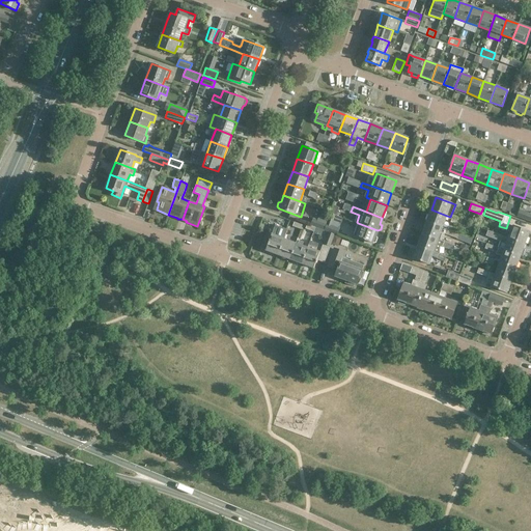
[(431,210),(426,222),(442,227),(447,216),(431,210)]
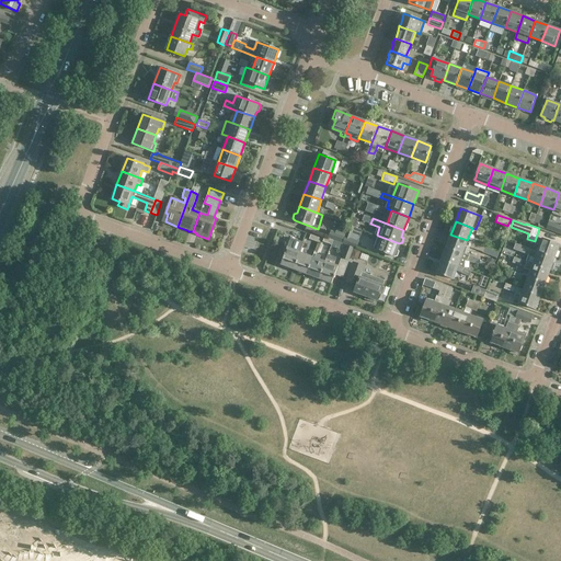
[(549,221),(547,229),(550,230),(560,233),(560,224),(560,226),(552,224),(549,221)]
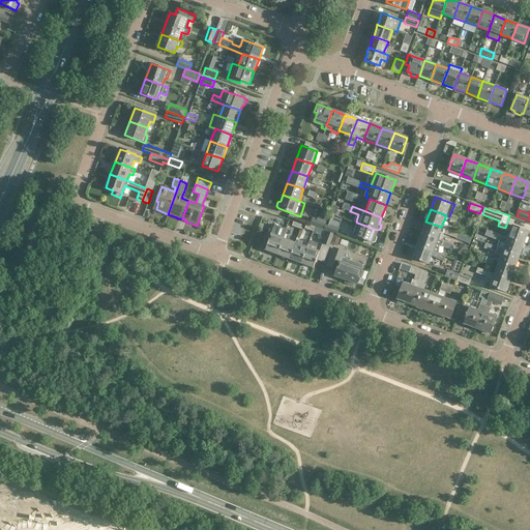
[(290,221),(277,216),(275,222),(288,227),(290,221)]
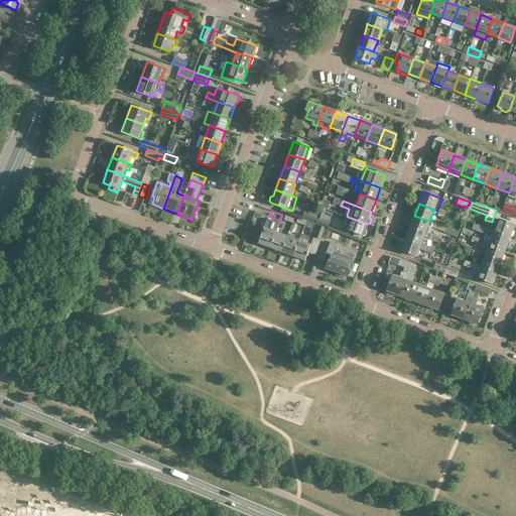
[(315,224),(317,218),(317,217),(304,212),(301,220),(306,221),(315,224)]
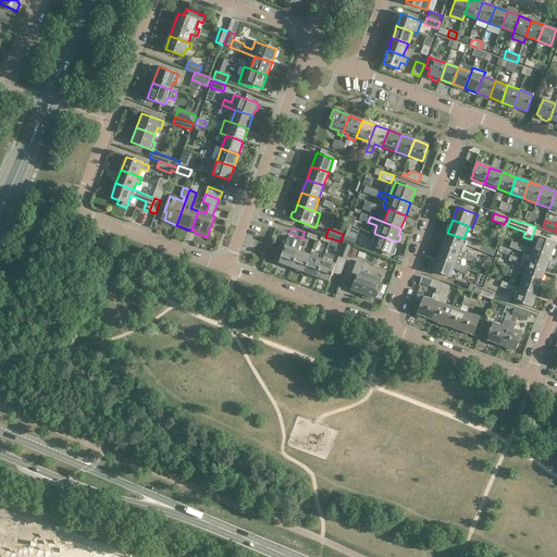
[(372,233),(370,239),(372,240),(370,247),(391,255),(394,255),(396,249),(394,247),(396,242),(375,234),(374,233),(372,233)]
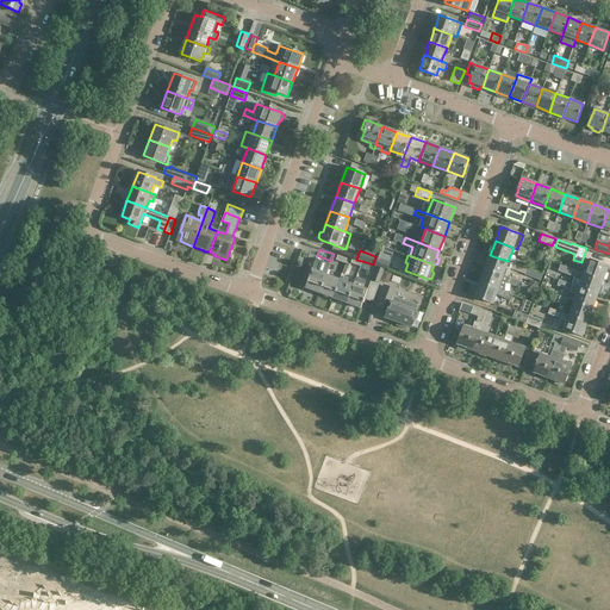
[(510,269),(524,274),(527,268),(508,261),(490,255),(485,268),(508,277),(510,269)]
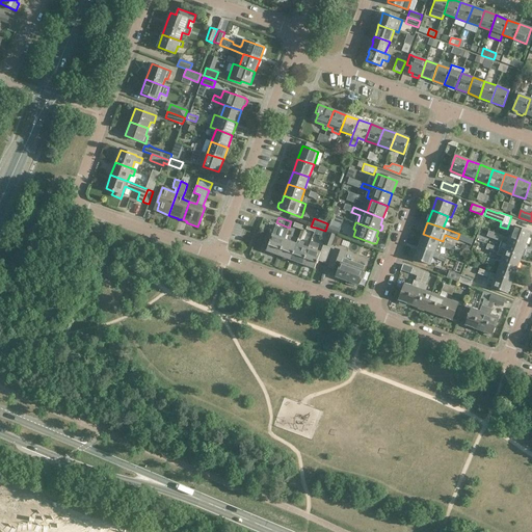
[(325,231),(328,233),(335,235),(338,236),(341,230),(327,224),(325,231)]
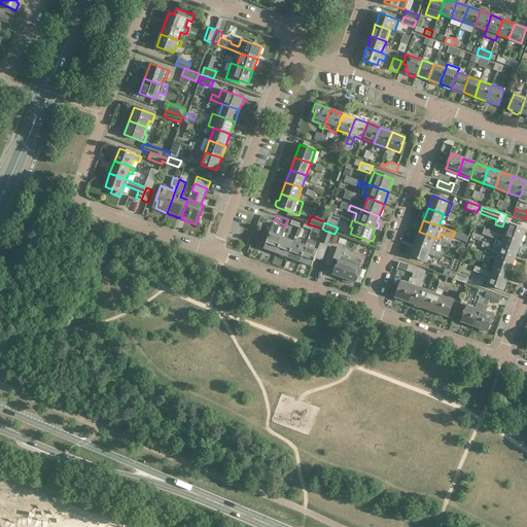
[(521,242),(525,230),(510,224),(505,237),(521,242)]
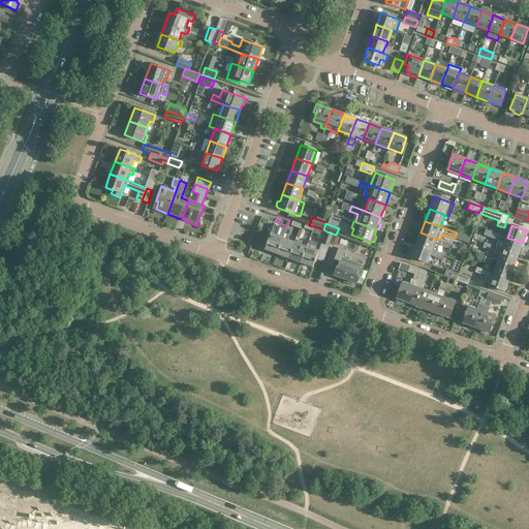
[(521,248),(523,243),(507,238),(487,229),(485,236),(499,240),(496,247),(518,255),(519,254),(521,255),(523,249),(521,248)]
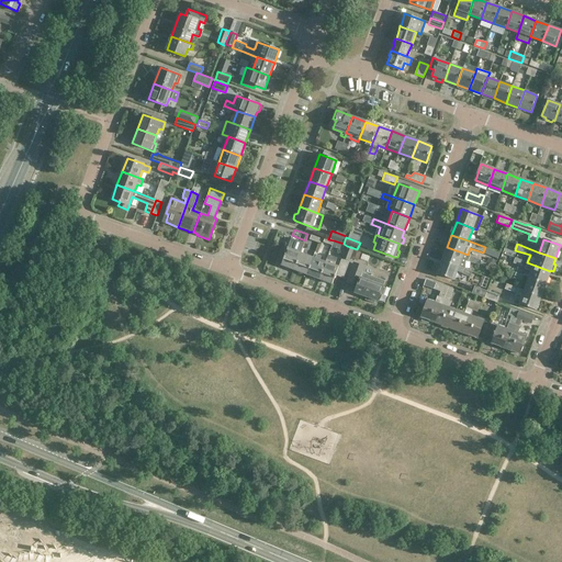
[(349,260),(353,248),(347,246),(343,258),(349,260)]
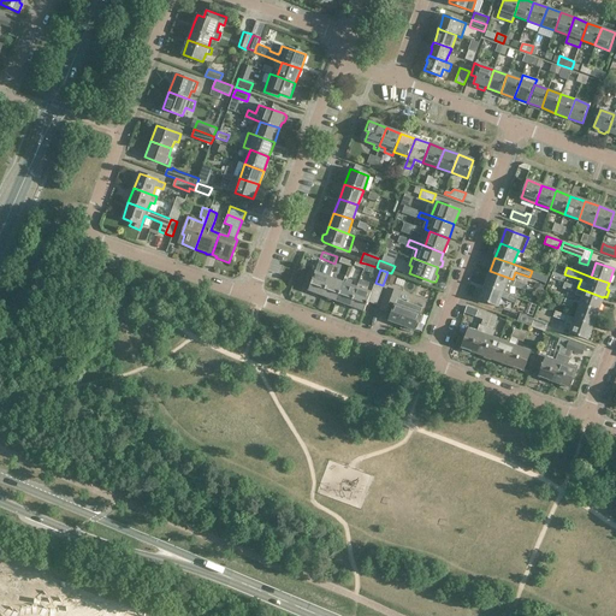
[(315,271),(308,291),(323,296),(330,277),(315,271)]
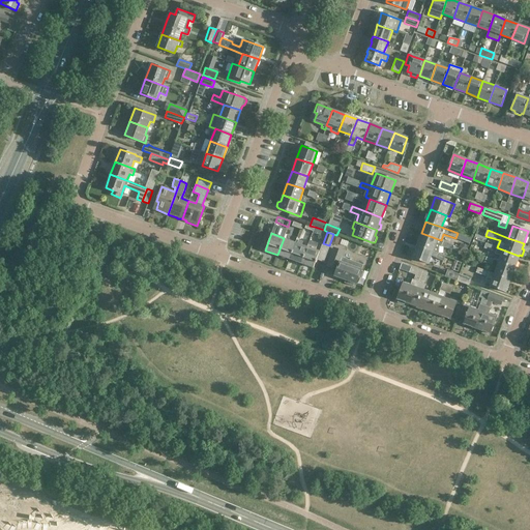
[(417,245),(433,252),(437,253),(438,254),(439,245),(441,245),(451,249),(452,245),(441,240),(421,233),(417,245)]
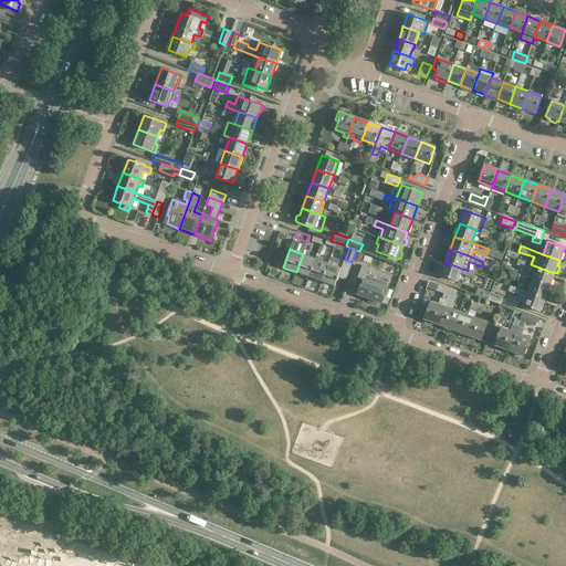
[(356,251),(353,260),(357,262),(360,260),(363,253),(356,251)]
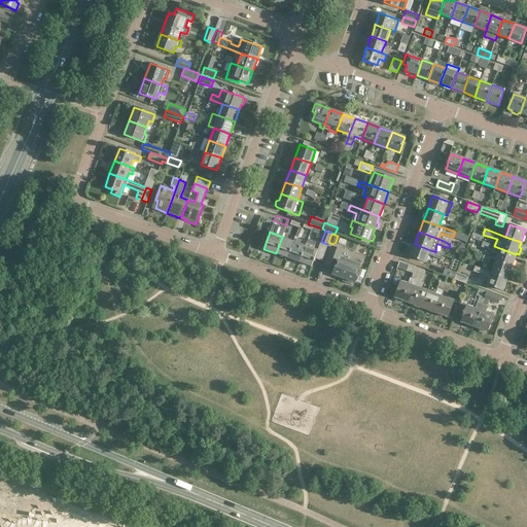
[(276,253),(287,257),(293,241),(282,237),(276,253)]
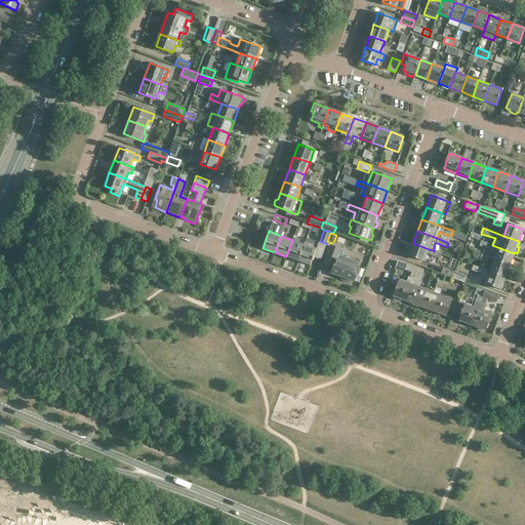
[(292,240),(286,256),(298,261),(305,244),(298,242),(299,240),(295,238),(294,241),(292,240)]
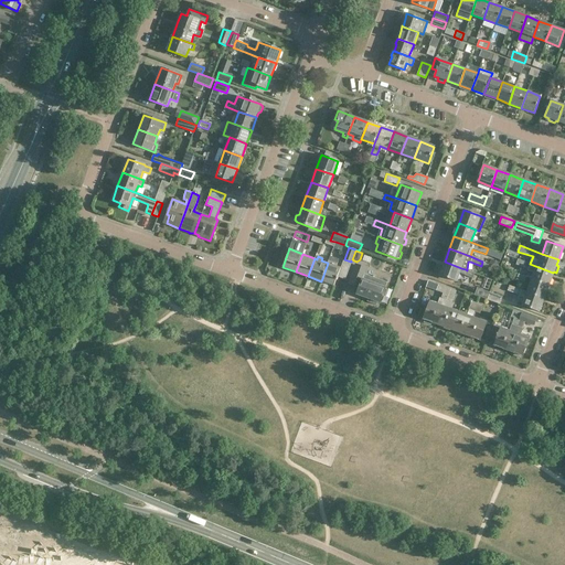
[(328,263),(321,281),(334,286),(338,276),(345,279),(350,268),(341,265),(341,268),(337,266),(339,259),(330,256),(328,263)]
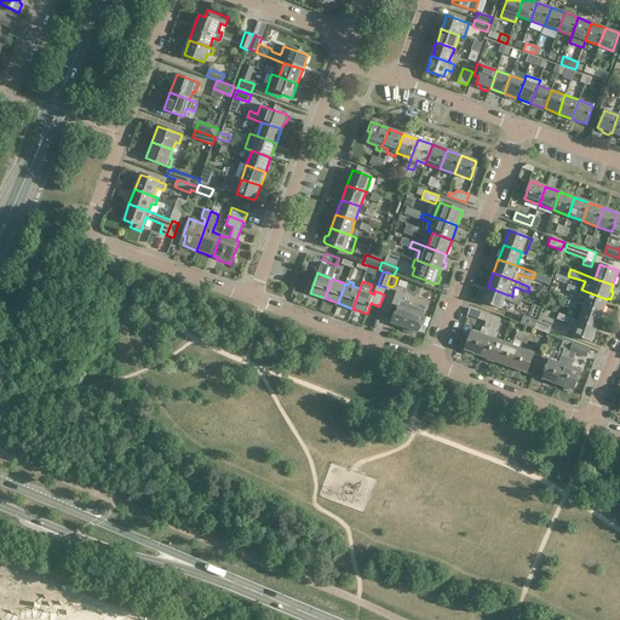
[(580,297),(586,299),(584,306),(602,314),(607,299),(581,290),(569,285),(567,291),(580,296),(580,297)]
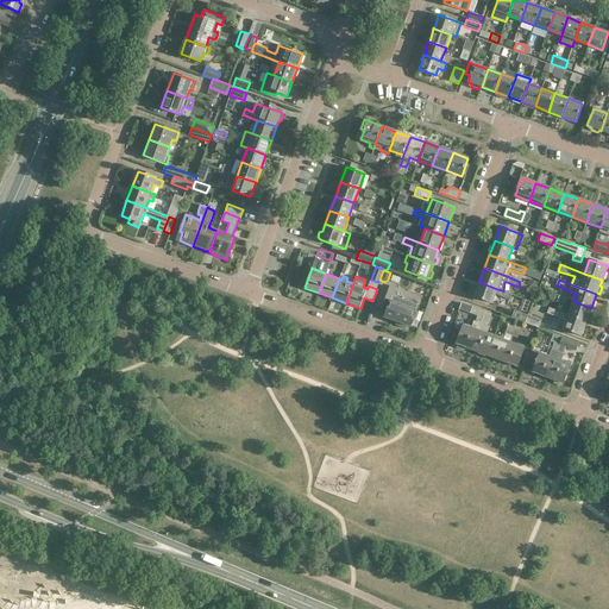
[(479,282),(473,296),(491,303),(497,289),(479,282)]
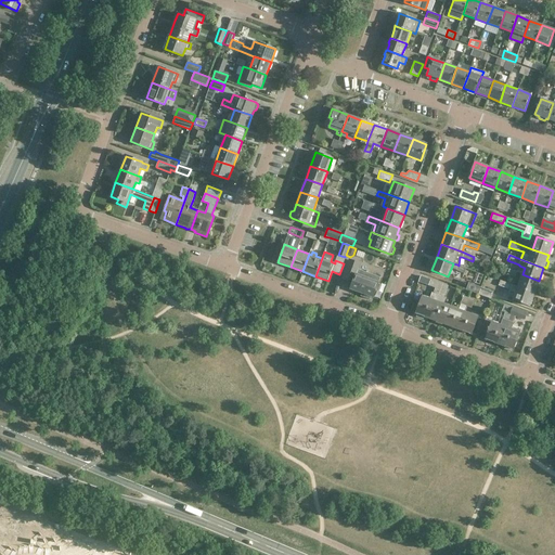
[(358,269),(359,267),(360,263),(349,259),(343,279),(352,283),(350,289),(364,294),(363,297),(370,299),(371,297),(373,297),(381,278),(358,269)]
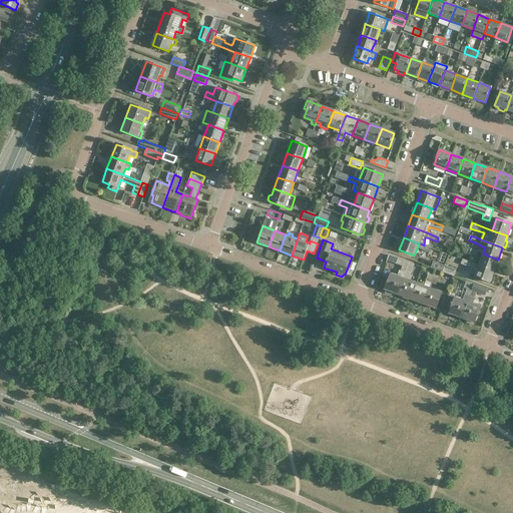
[(479,266),(494,271),(498,260),(483,253),(479,266)]
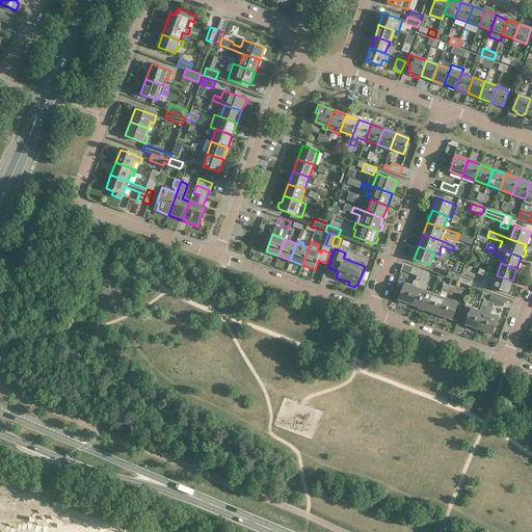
[(418,275),(416,282),(420,284),(424,272),(413,268),(411,273),(418,275)]
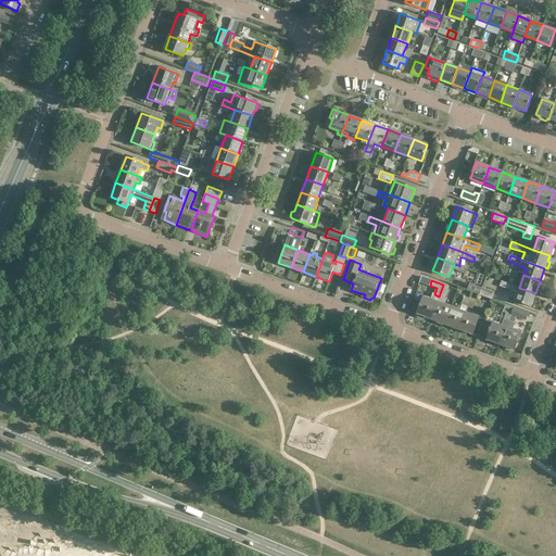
[(517,294),(514,301),(530,306),(535,293),(519,288),(502,281),(500,287),(510,291),(510,292),(517,294)]
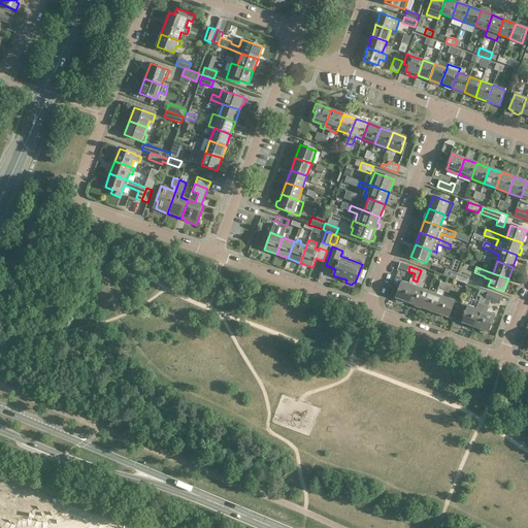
[(458,273),(446,268),(442,275),(455,279),(458,273)]
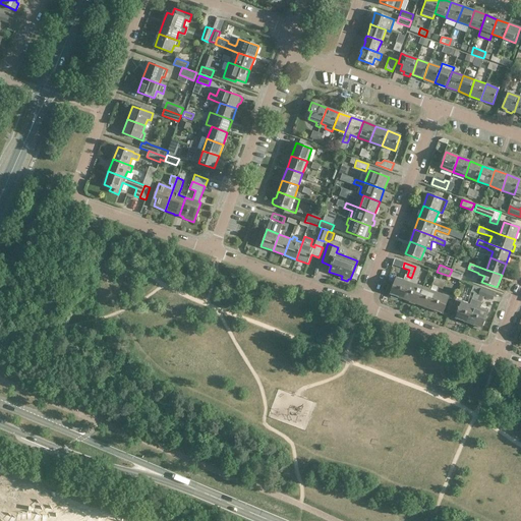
[(416,279),(420,269),(415,267),(411,278),(409,283),(404,299),(416,303),(422,288),(416,286),(418,280),(416,279)]
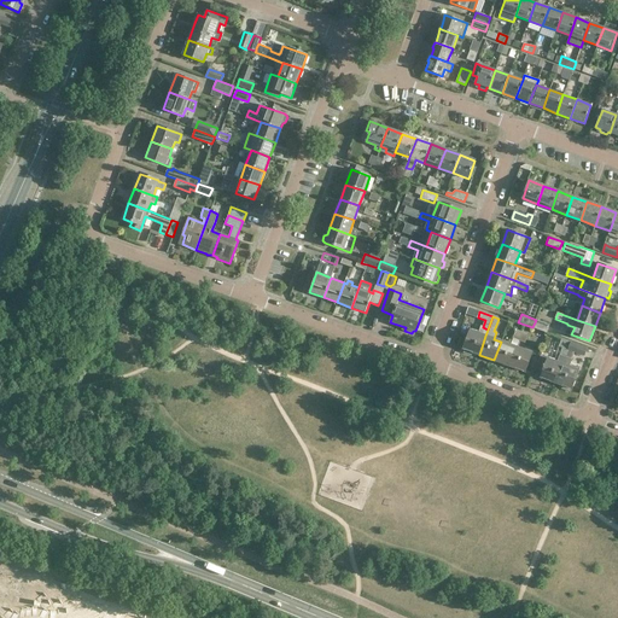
[(532,327),(547,333),(549,325),(536,320),(532,327)]
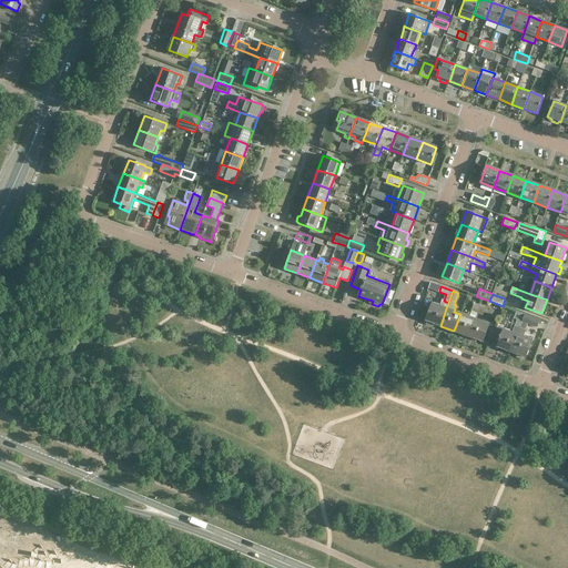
[(432,303),(426,321),(440,326),(446,308),(448,303),(444,301),(442,300),(439,306),(432,303)]
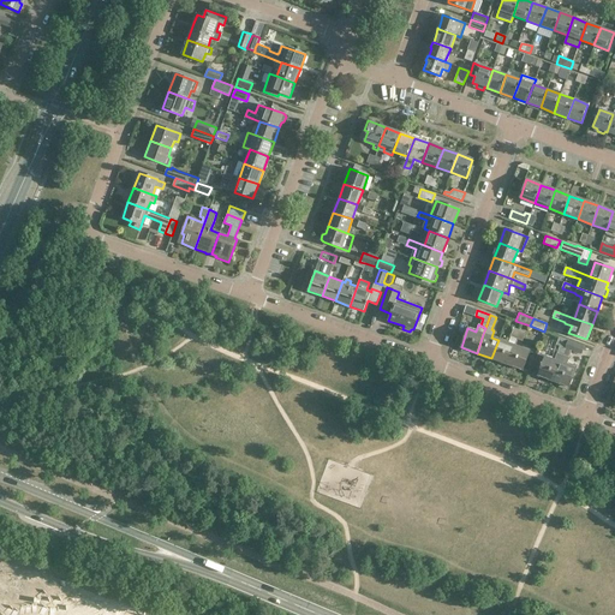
[(545,357),(538,375),(554,381),(568,341),(568,340),(559,338),(556,345),(560,346),(555,360),(545,357)]
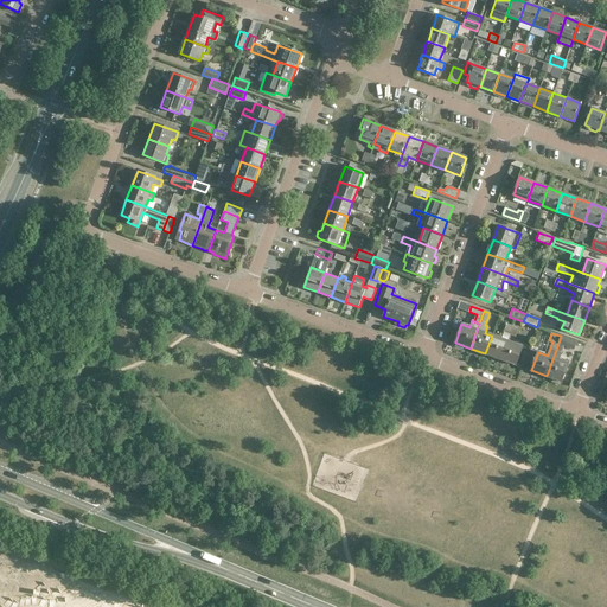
[(492,336),(485,353),(500,359),(508,342),(492,336)]
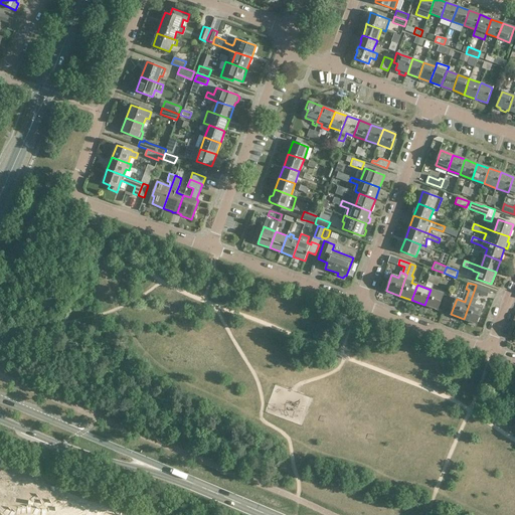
[(487,296),(489,290),(476,286),(464,319),(469,321),(468,324),(475,327),(476,324),(477,324),(483,309),(474,305),(478,293),(487,296)]
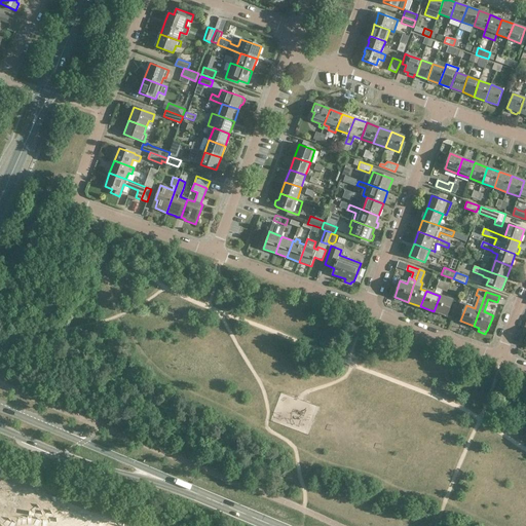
[(447,316),(453,300),(440,296),(434,311),(447,316)]
